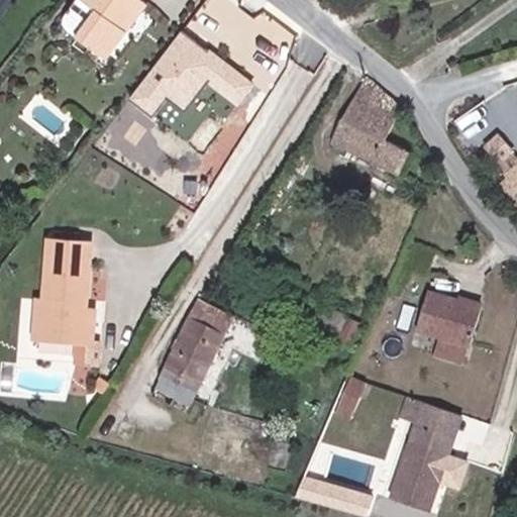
[(96,8),(85,0),(75,0),(60,21),(77,33),(96,8)]
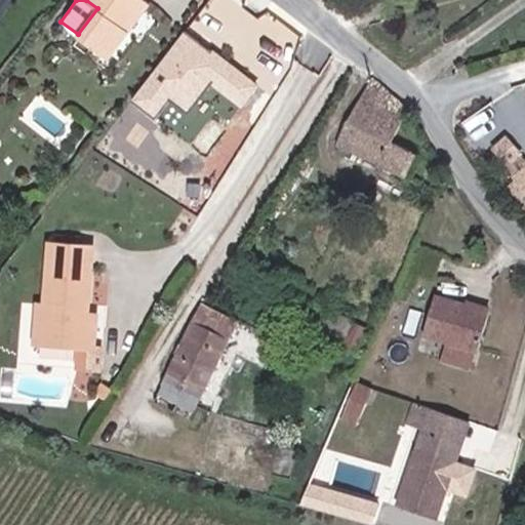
[(121,27),(139,0),(86,0),(97,8),(78,34),(111,57),(129,33),(121,27)]
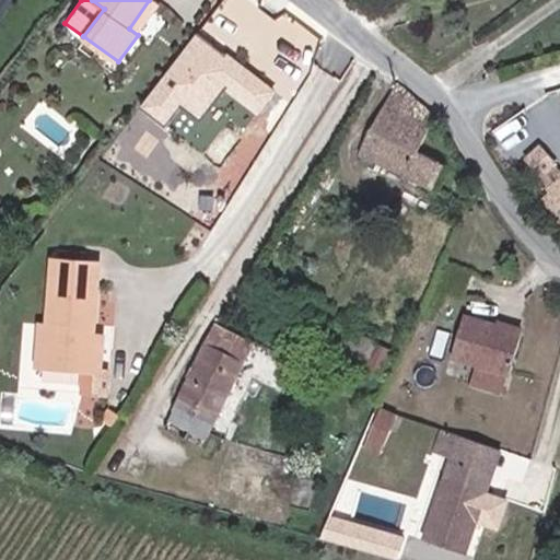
[(149,0),(129,28),(138,35),(162,2),(159,0),(149,0)]
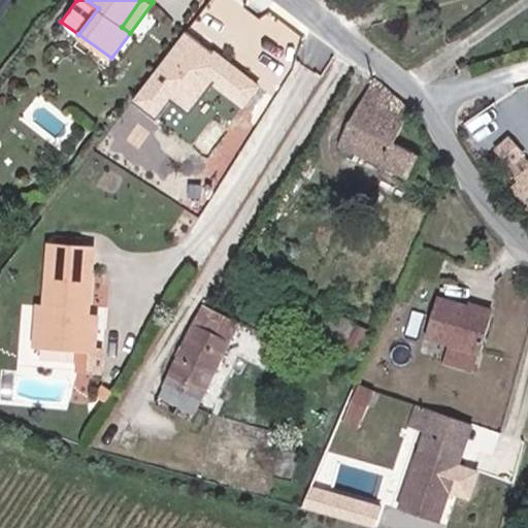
[(261,87),(186,31),(131,105),(154,123),(170,101),(187,114),(208,85),(243,110),(261,87)]
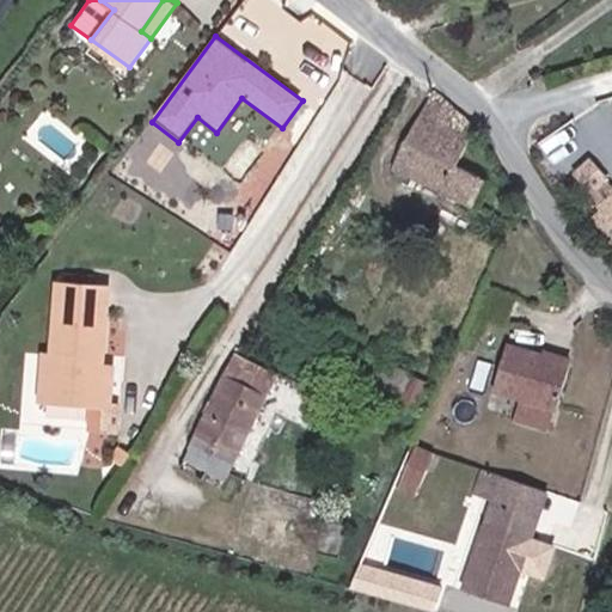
[(447,84),(424,71),(386,141),(459,179),(471,152),(450,138),(465,110),(447,84)]
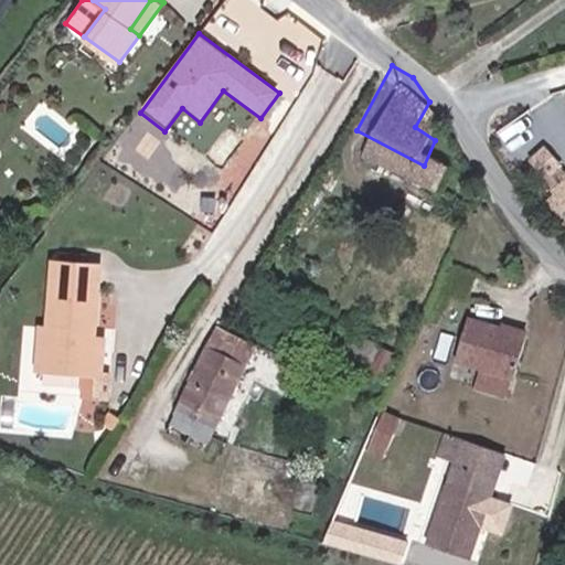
[(564,168),(545,147),(519,171),(564,223),(564,168)]
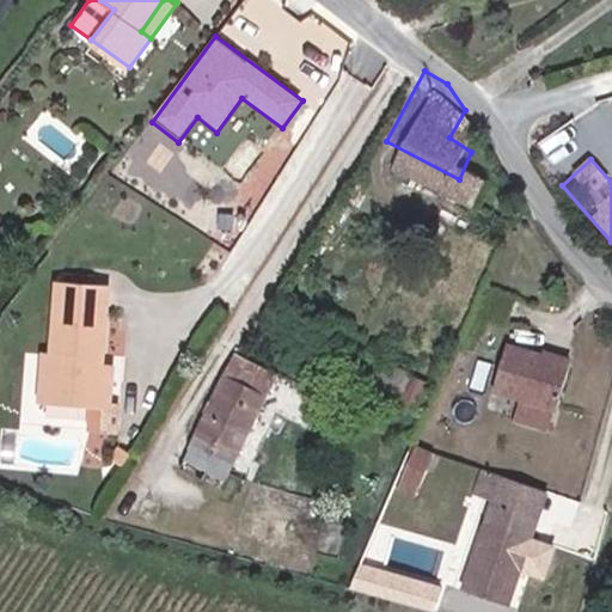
[(118,372),(120,344),(108,344),(108,328),(110,328),(112,252),(59,250),(56,319),(43,319),(42,369),(118,372)]
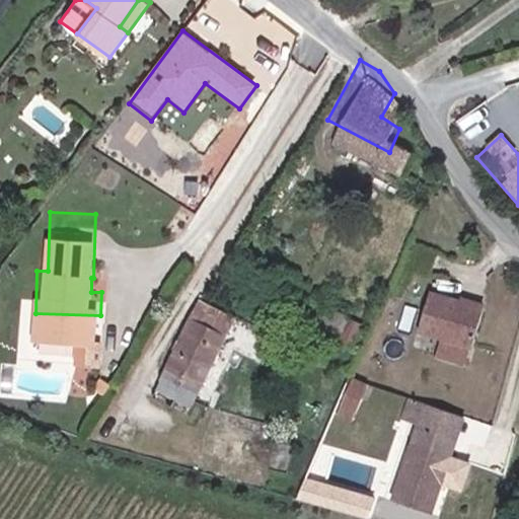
[(291,280),(283,276),(272,294),(279,299),(291,280)]
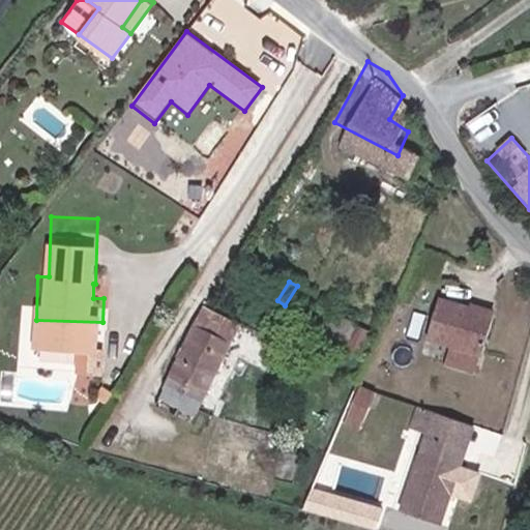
[(104,284),(95,284),(93,284),(93,298),(104,298),(104,284)]
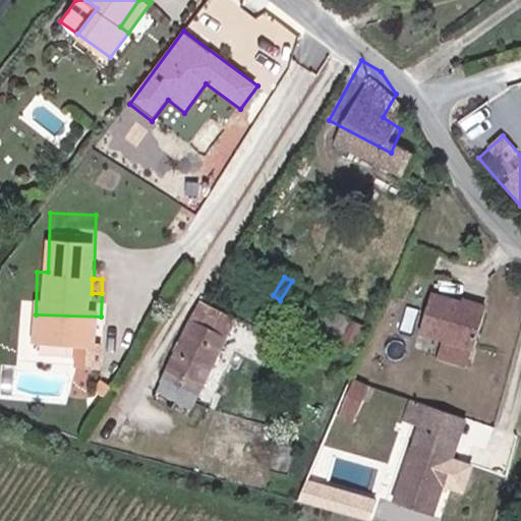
[(467,339),(476,299),(454,294),(420,286),(410,326),(438,333),(433,349),(458,355),(462,338),(467,339)]
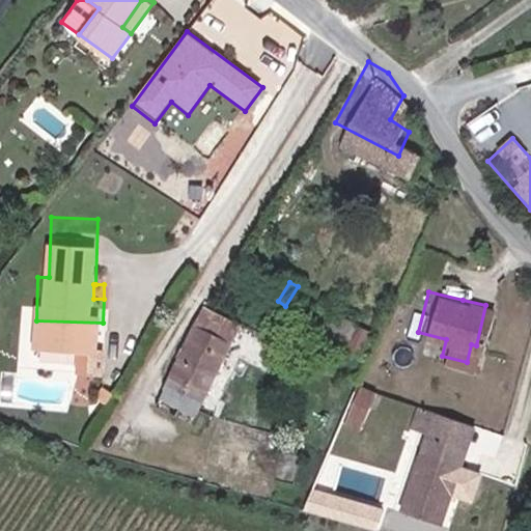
[(463,300),(485,305),(487,297),(466,291),(463,300)]
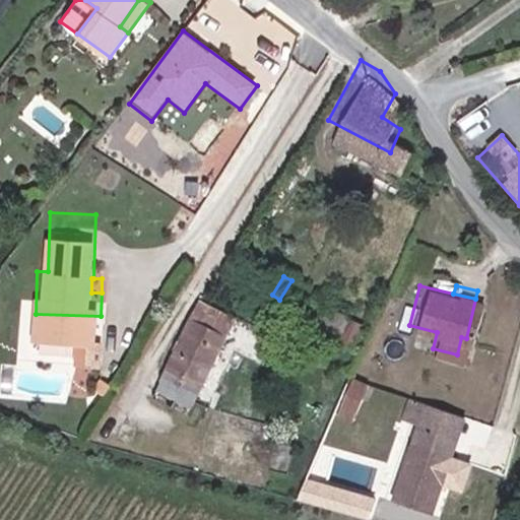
[(306,313),(331,325),(342,302),(317,289),(306,313)]
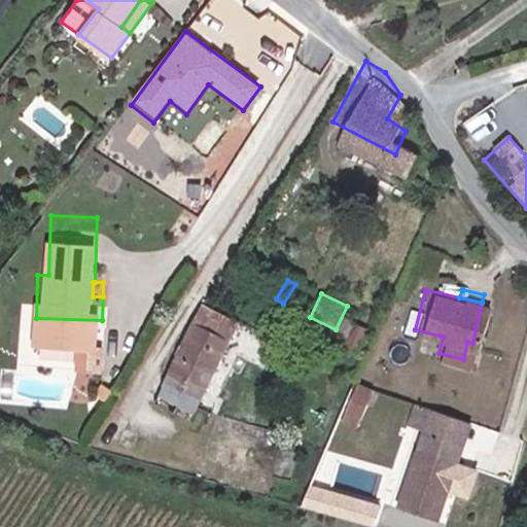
[(204,306),(165,377),(201,397),(240,326),(204,306)]
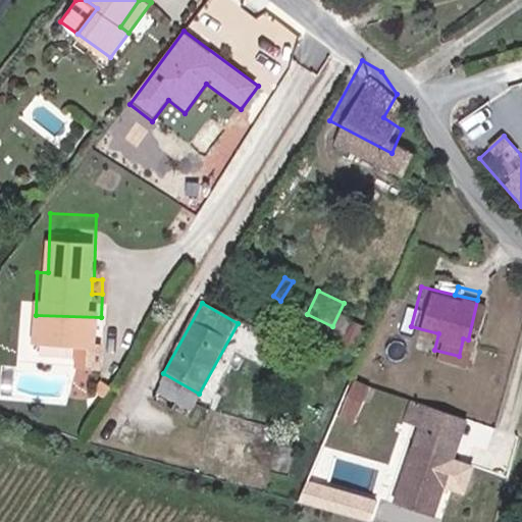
[(359,310),(344,303),(332,326),(349,333),(359,310)]
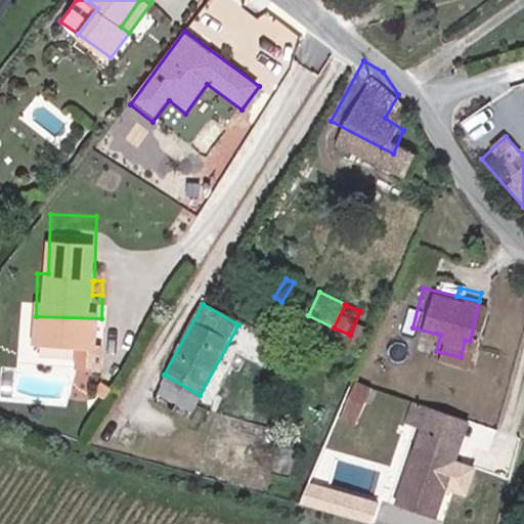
[(347,374),(334,403),(349,409),(362,381),(347,374)]
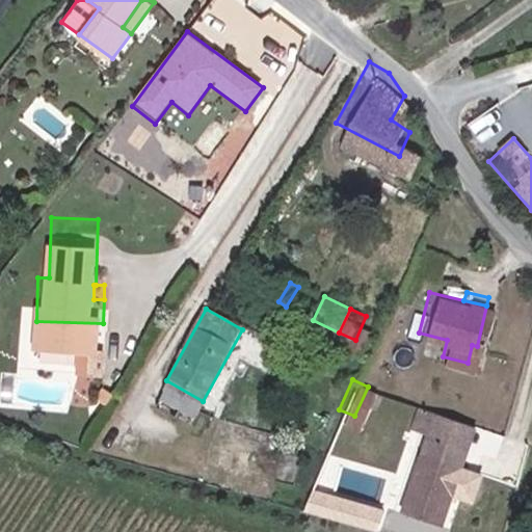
[(194,416),(203,401),(166,380),(157,396),(194,416)]
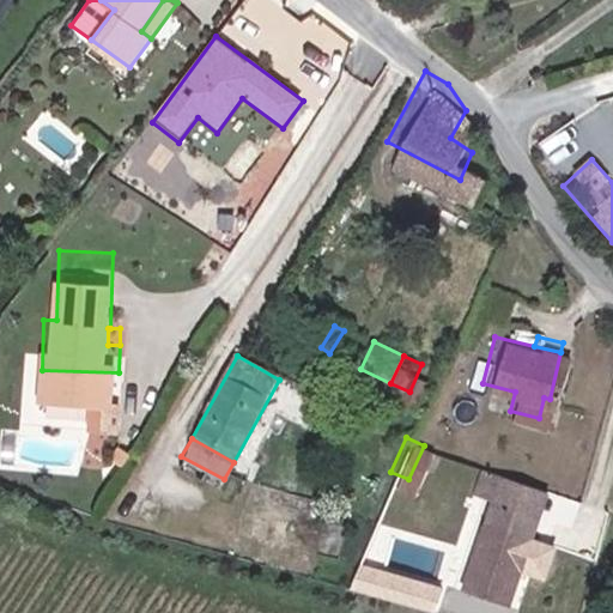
[(499,467),(489,491),(508,501),(535,511),(547,483),(499,467)]
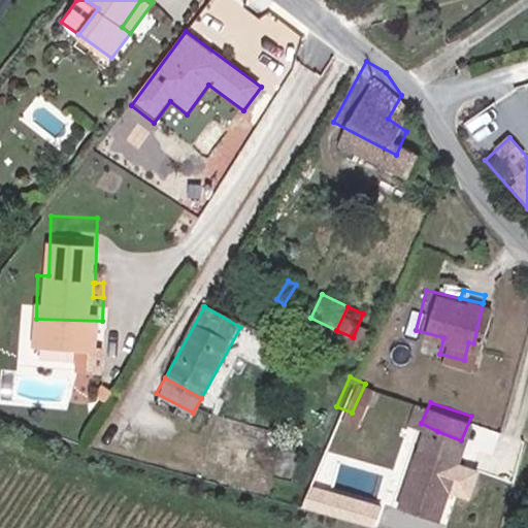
[(336,406),(333,415),(349,422),(352,413),(336,406)]
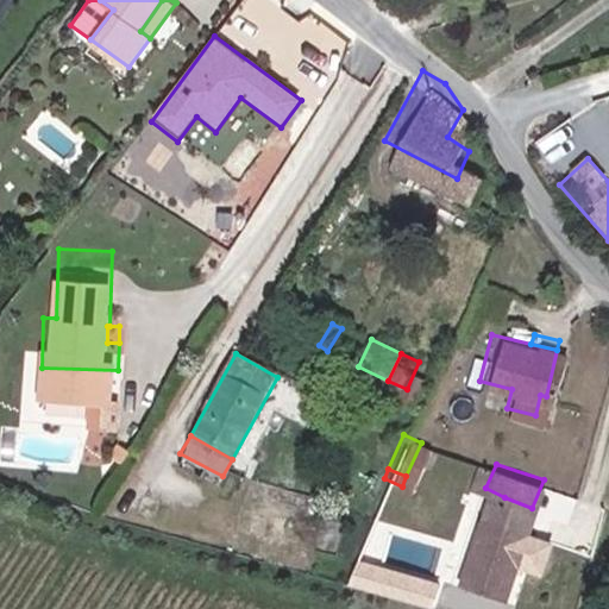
[(478,584),(504,497),(485,488),(450,572),(478,584)]
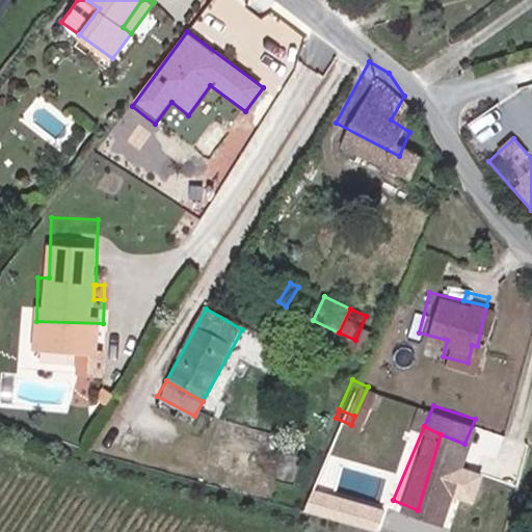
[(464,444),(441,434),(418,510),(433,516),(464,444)]
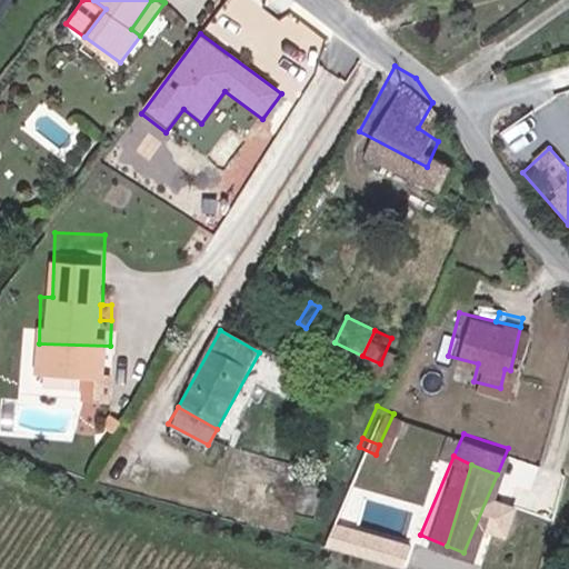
[(335,525),(332,547),(350,548),(351,526),(335,525)]
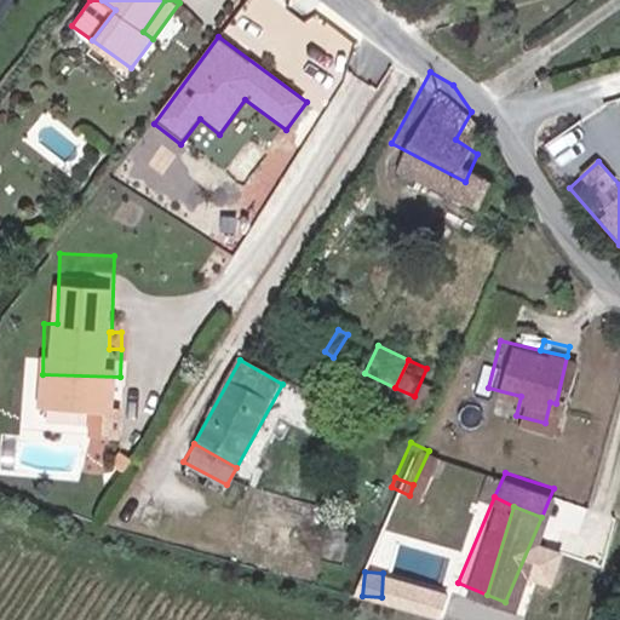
[(441,614),(447,589),(405,579),(400,606),(441,614)]
